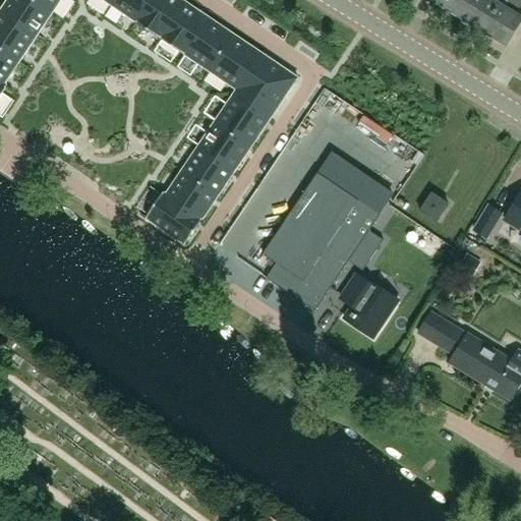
[(52,11),(34,0),(7,0),(0,11),(36,36),(37,37),(53,12),(52,11)]
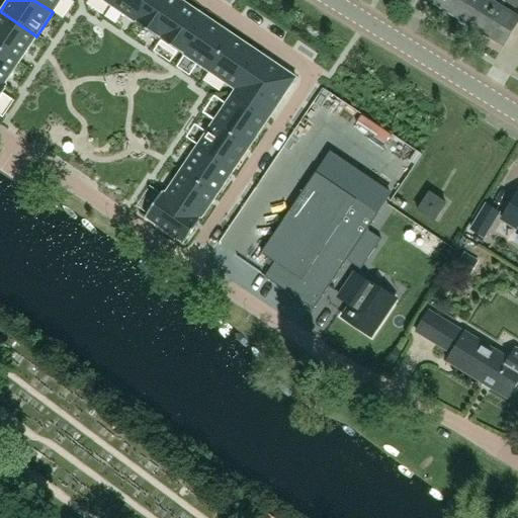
[(60,0),(33,0),(52,11),(53,12),(60,0)]
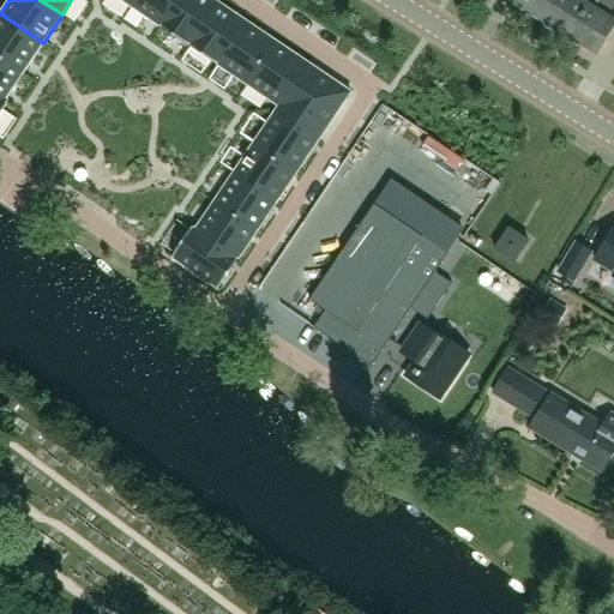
[(161,25),(178,0),(136,0),(132,6),(161,25)]
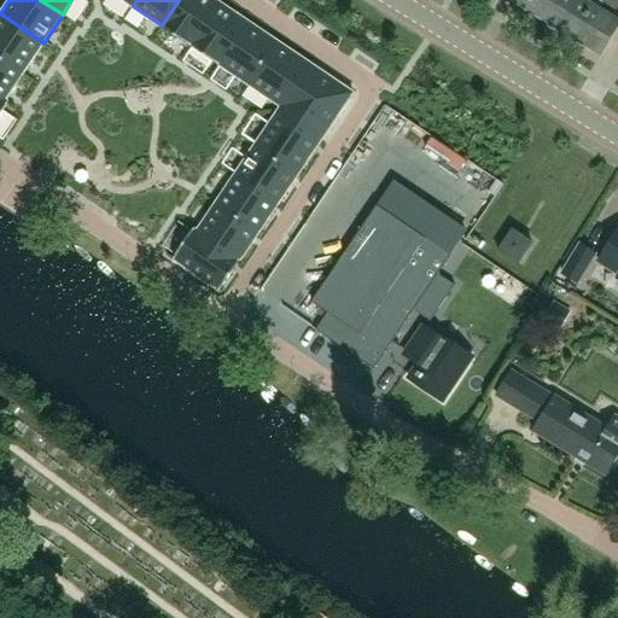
[(191,45),(220,3),(220,1),(216,0),(179,0),(162,25),(191,45)]
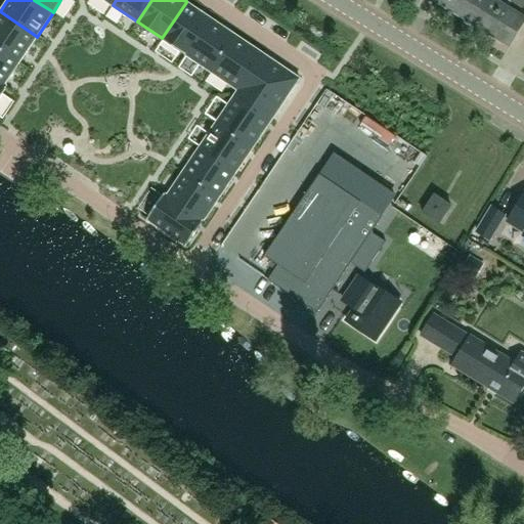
[(463,17),(472,0),(440,0),(439,3),(463,17)]
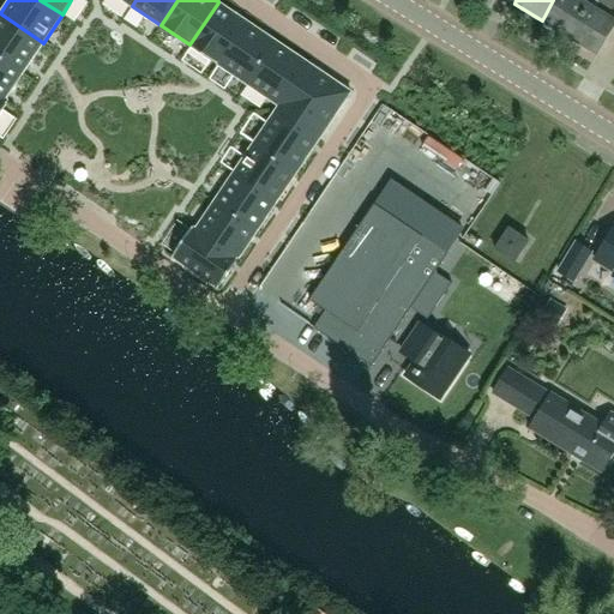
[(571,37),(590,5),(583,0),(553,0),(542,20),(571,37)]
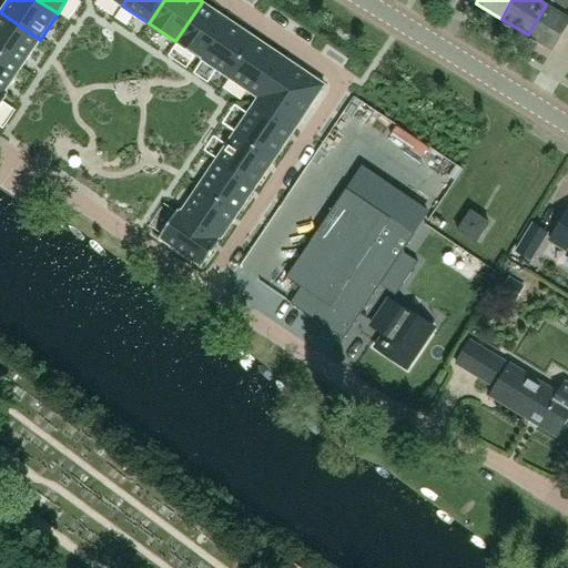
[(567,0),(548,0),(546,4),(528,34),(551,50),(567,23),(567,17),(563,14),(567,3),(567,0)]
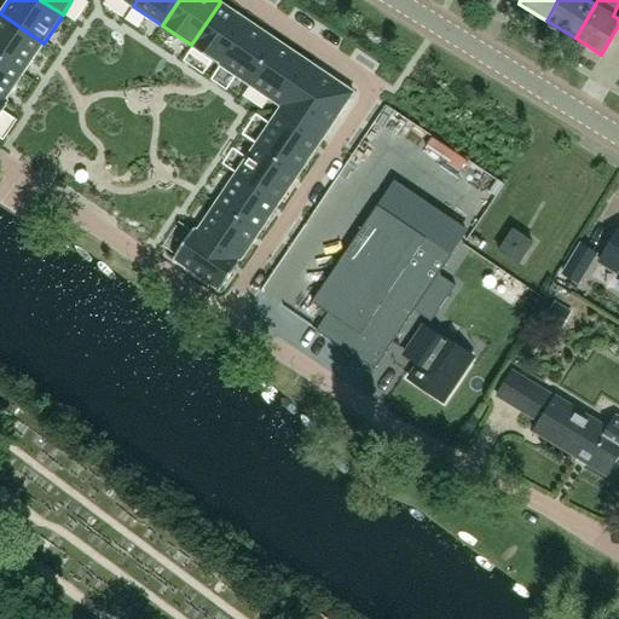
[(220,64),(249,22),(220,1),(220,3),(191,45),(220,64)]
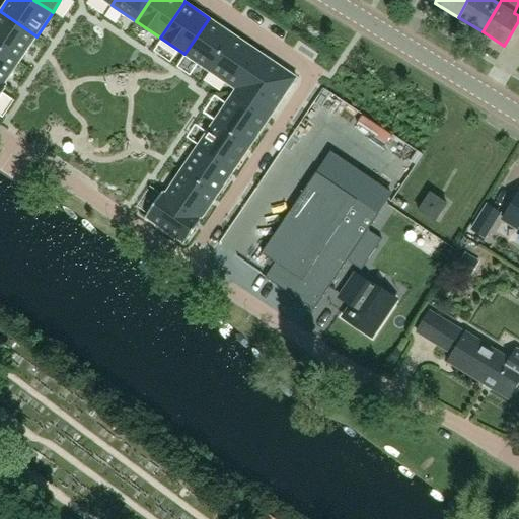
[(35,35),(0,11),(0,47),(18,60),(19,61),(36,36),(35,35)]
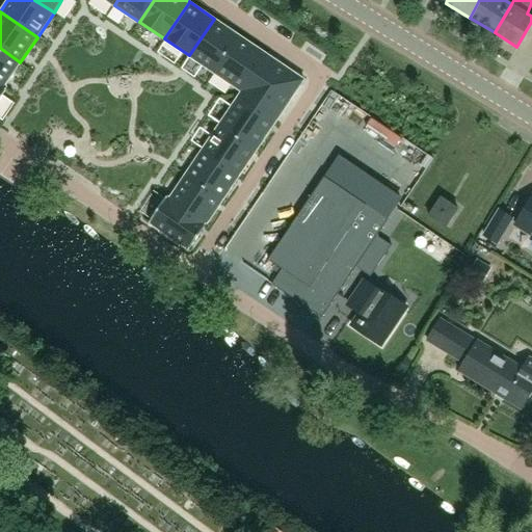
[(214,72),(238,35),(239,35),(214,19),(189,55),(214,72)]
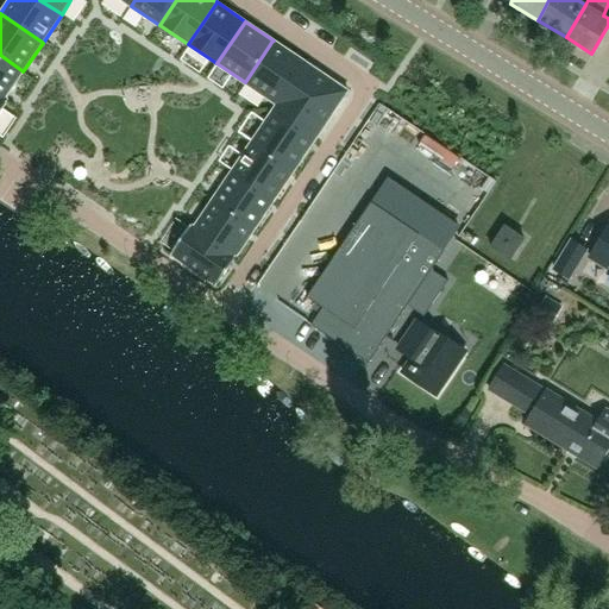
[(274,41),(272,41),(245,82),(277,105),(278,105),(307,63),(274,41)]
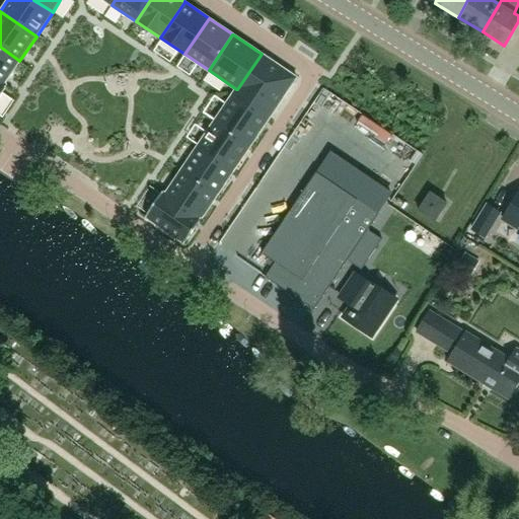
[(18,60),(0,47),(0,82),(6,87),(7,86),(4,84),(19,61),(18,60)]
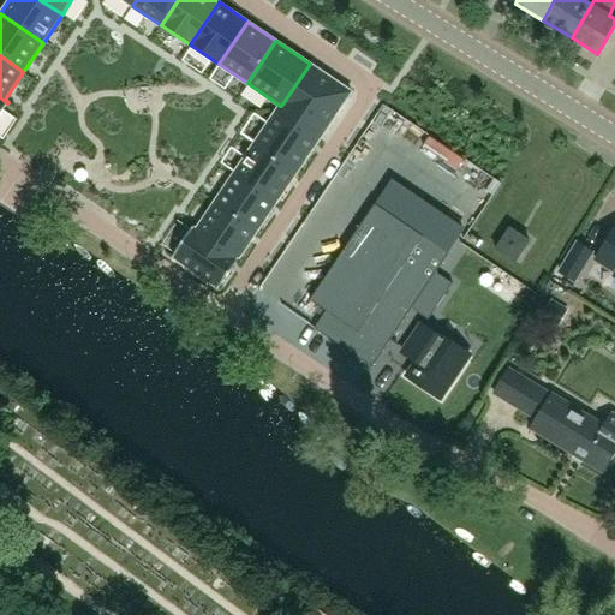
[(280,106),(276,111),(320,139),(352,91),(310,64),(281,106),(280,106)]
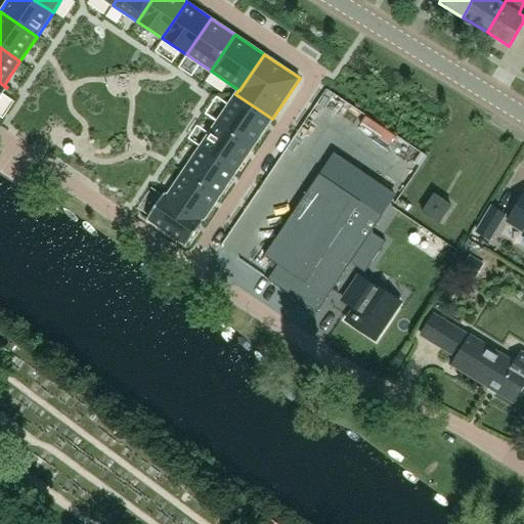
[(216,123),(253,147),(272,119),(235,94),(216,123)]
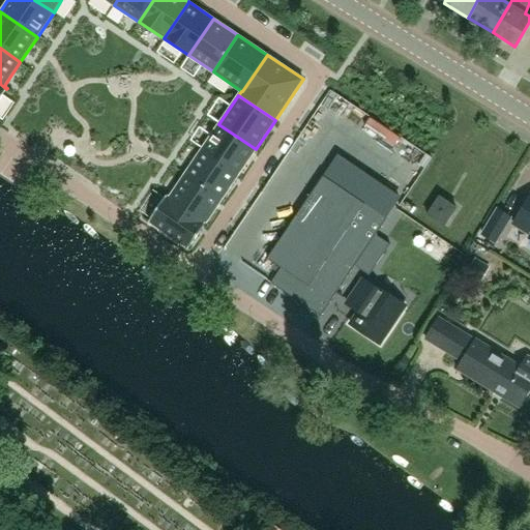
[(202,149),(239,174),(256,149),(218,124),(202,149)]
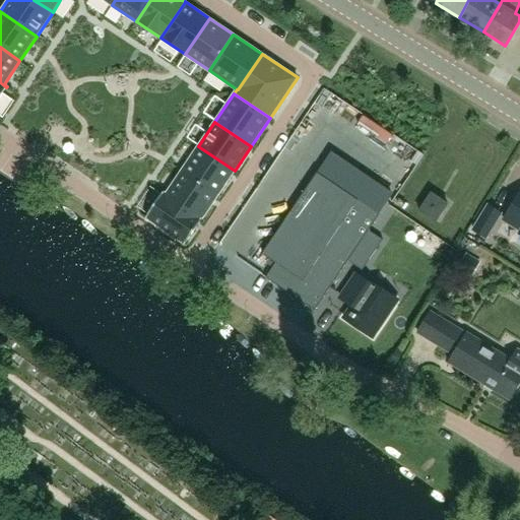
[(182,171),(218,195),(235,171),(198,146),(182,171)]
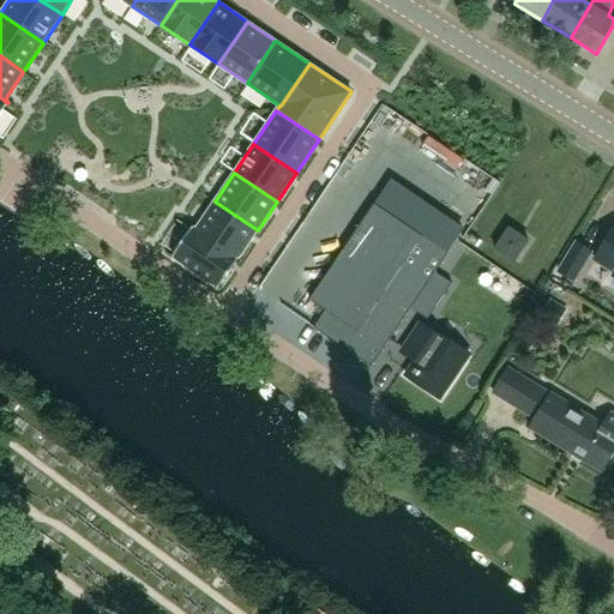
[(192,227),(239,258),(258,230),(215,202),(197,229),(193,227),(192,227)]
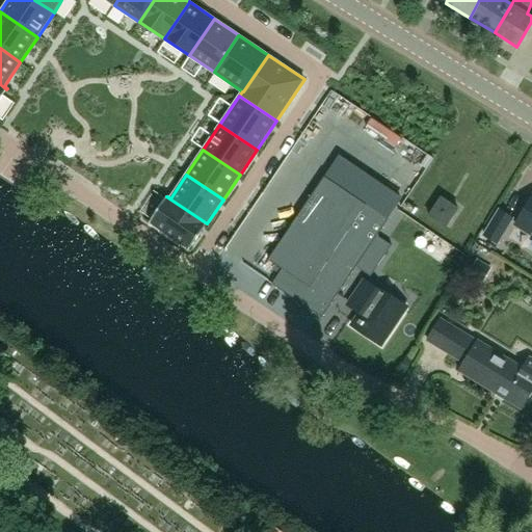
[(282,269),(272,284),(322,317),(356,266),(371,244),(377,236),(389,219),(324,176),(268,260),(282,269)]
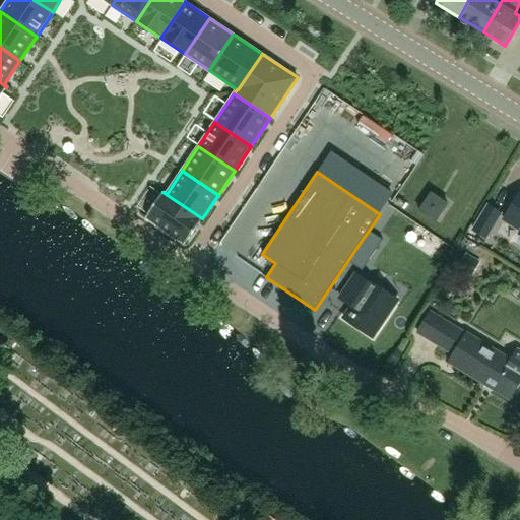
[(513,205),(504,220),(518,229),(519,225),(519,192),(517,190),(510,202),(513,205)]
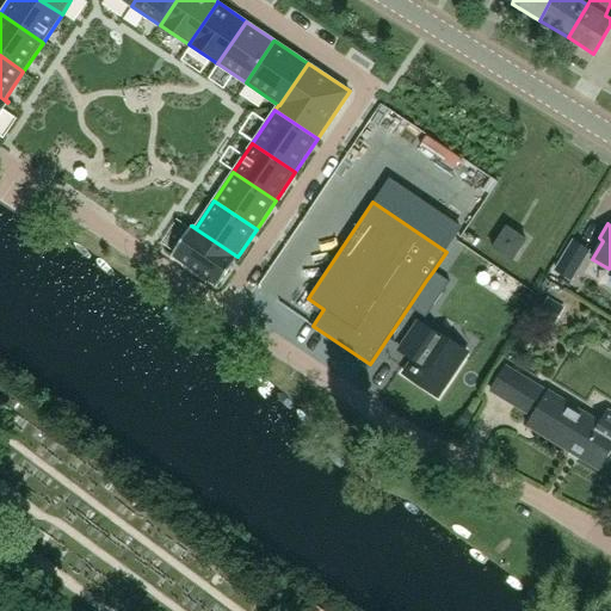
[(191,226),(172,255),(217,287),(238,257),(191,226)]
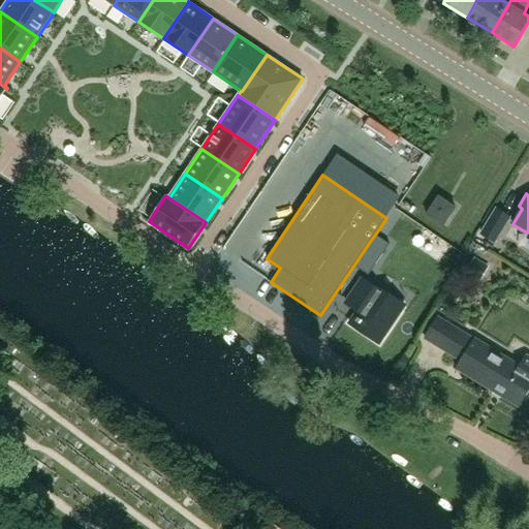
[(456,208),(439,196),(427,215),(442,226),(456,208)]
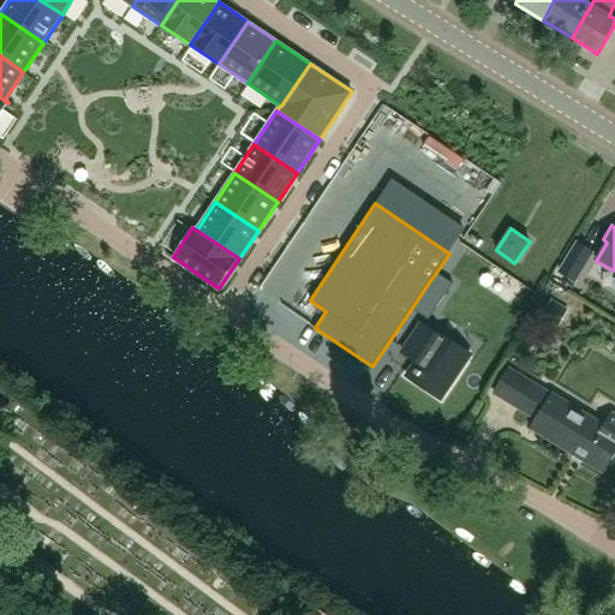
[(575,284),(595,252),(577,242),(557,272),(575,284)]
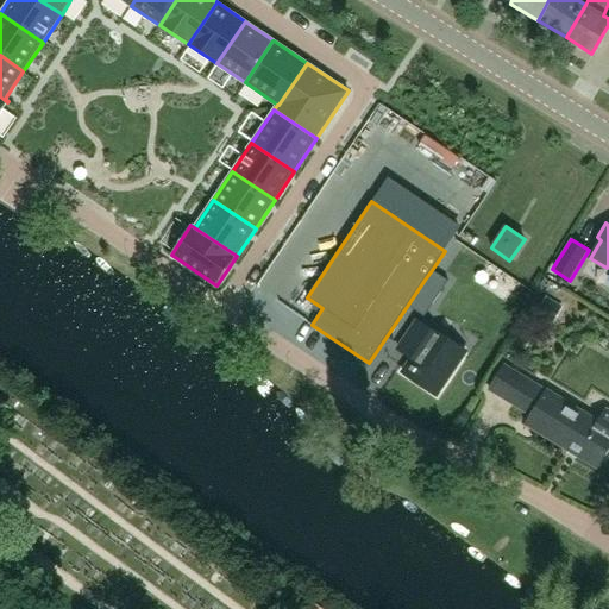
[(425,280),(408,305),(425,316),(449,281),(432,270),(425,280)]
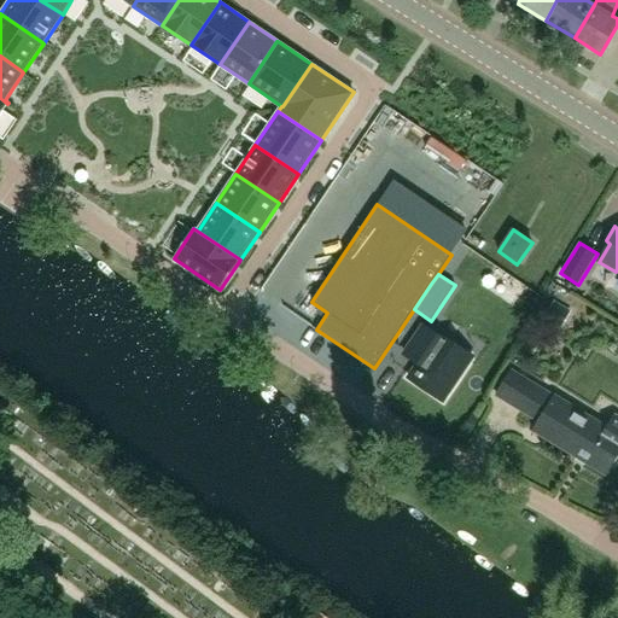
[(544,318),(563,328),(572,312),(554,301),(544,318)]
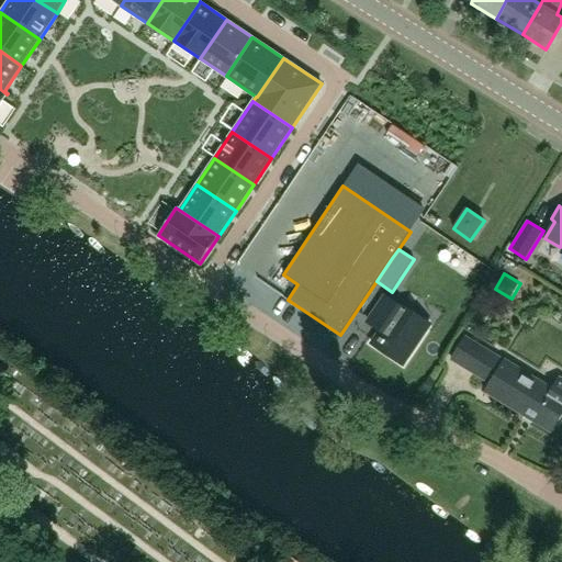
[(372,344),(403,364),(429,325),(398,304),(397,305),(384,296),(368,322),(384,333),(377,345),(372,343),(372,344)]
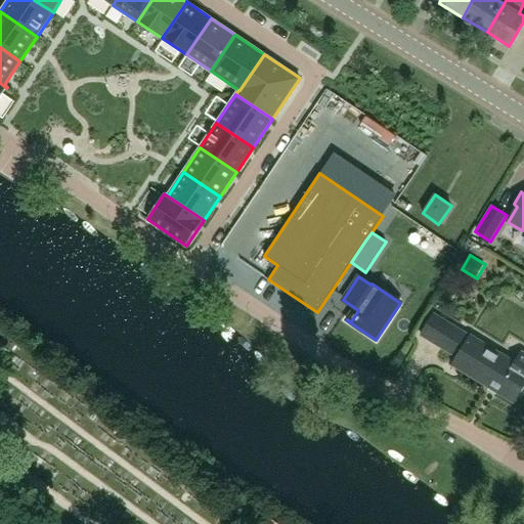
[(466,334),(434,314),(421,335),(453,354),(466,334)]
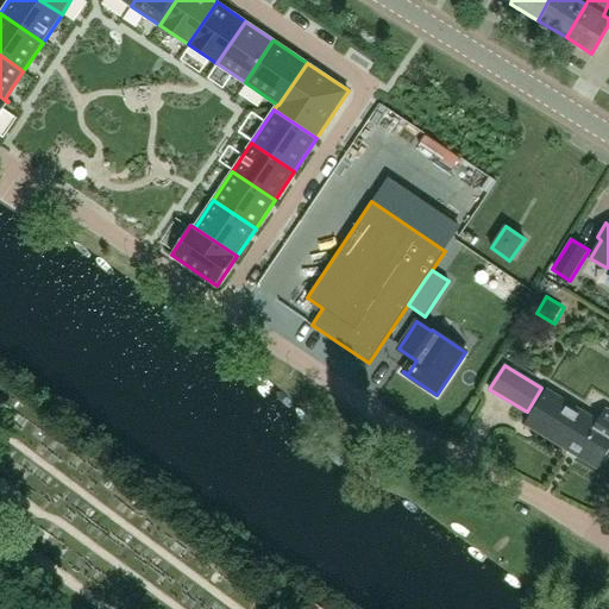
[(608,428),(547,390),(527,424),(597,466),(608,446),(608,428)]
